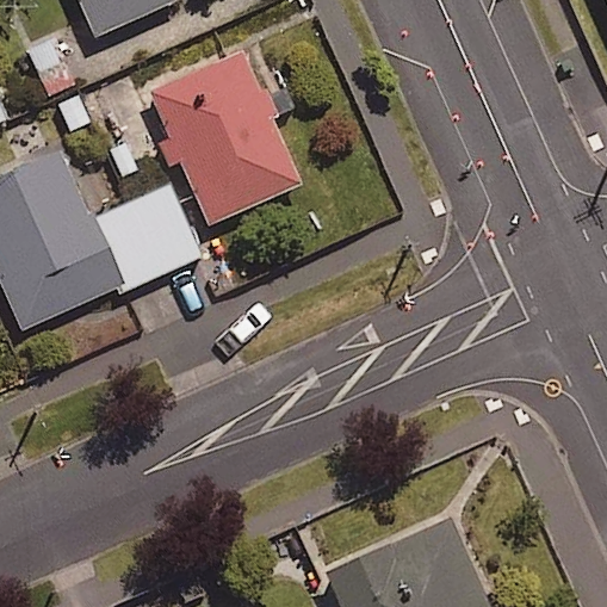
[(76,0),(94,37),(178,0),(76,0)]
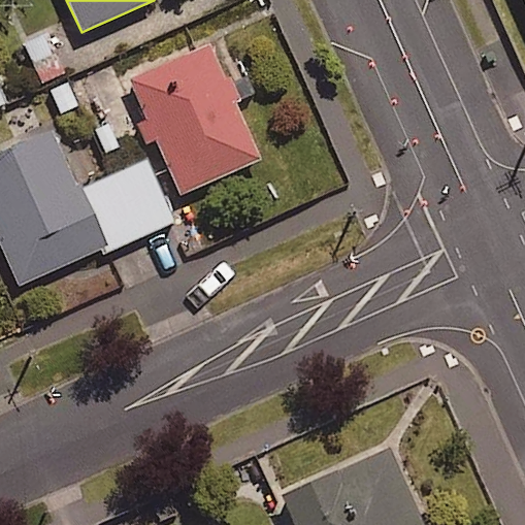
[(65,76),(74,72),(55,29),(28,40),(60,113),(77,106),(65,76)]
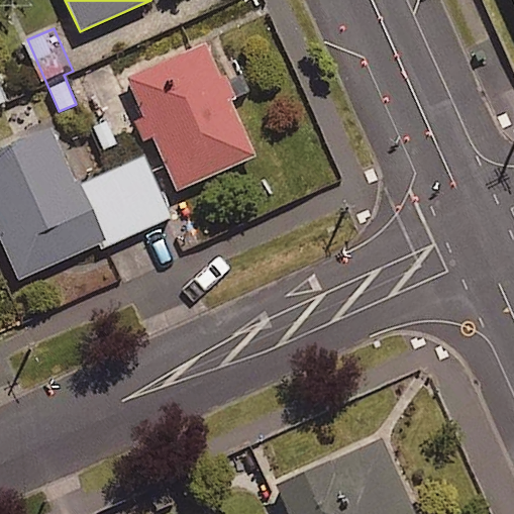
[(203,44),(126,79),(177,191),(254,157),(203,44)]
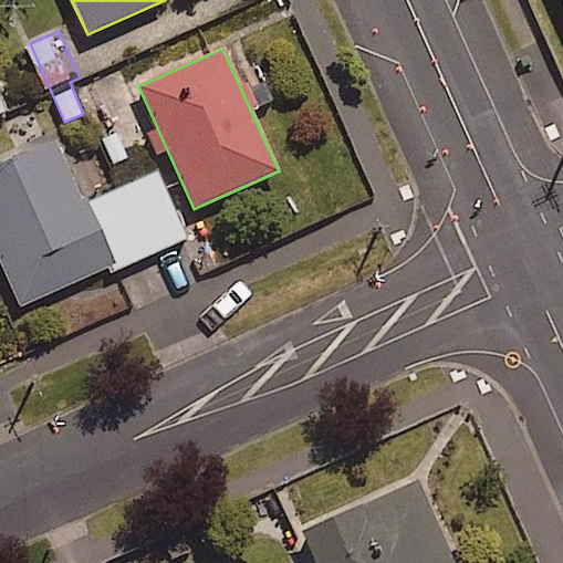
[(54,142),(0,165),(0,257),(21,303),(113,262),(84,198),(80,199),(54,142)]
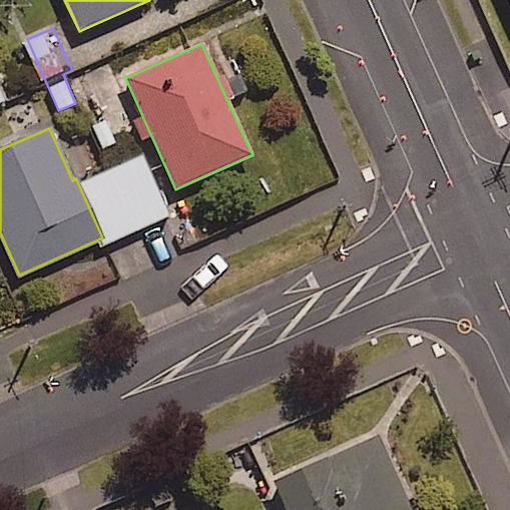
[(417,509),(383,430),(280,475),(294,509),(417,509)]
